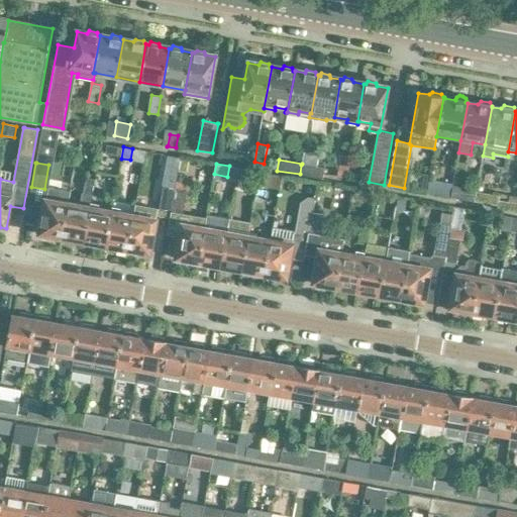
[(302,164),(301,165),(300,174),(322,178),(323,174),(324,167),(302,164)]
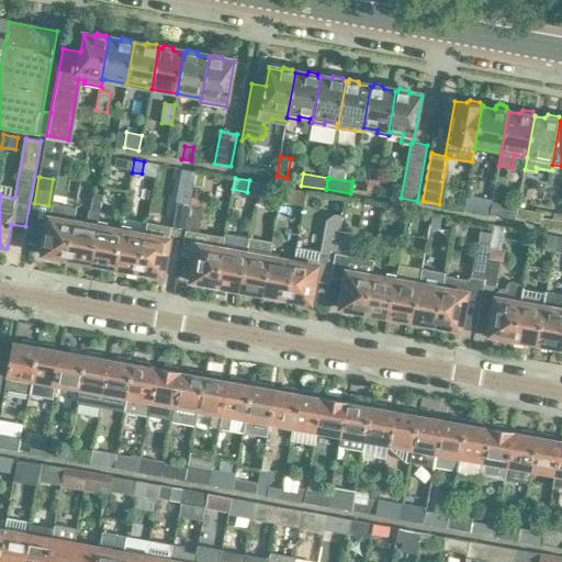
[(472,193),(489,199),(494,184),(478,179),(472,193)]
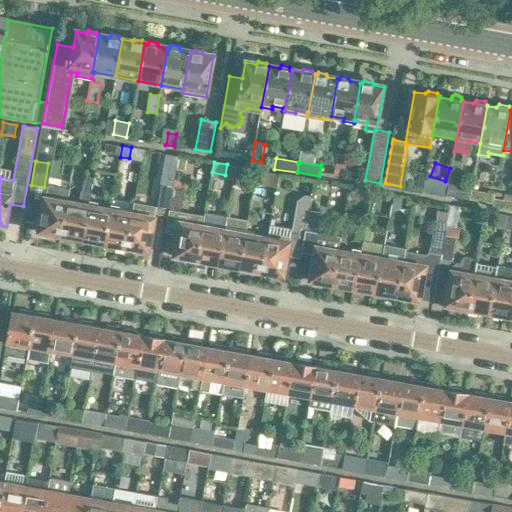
[(334,164),(332,174),(340,175),(342,166),(334,164)]
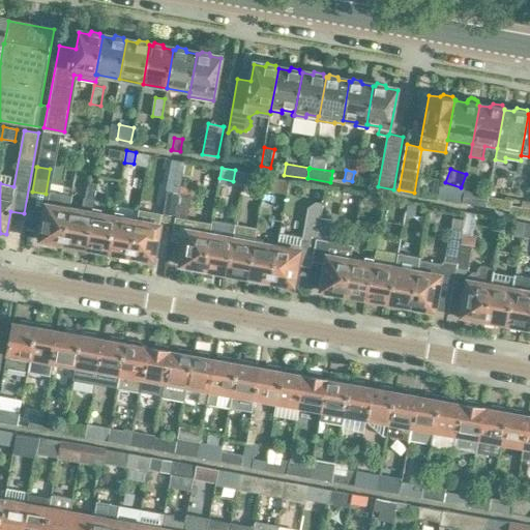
[(266,176),(264,189),(288,194),(290,181),(266,176)]
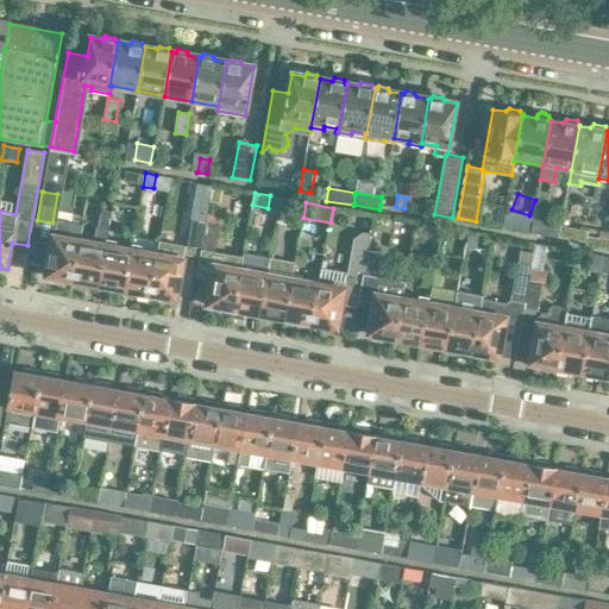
[(108,230),(112,211),(102,208),(99,226),(96,226),(94,239),(81,237),(71,284),(83,287),(88,283),(98,286),(106,242),(107,242),(108,230)]
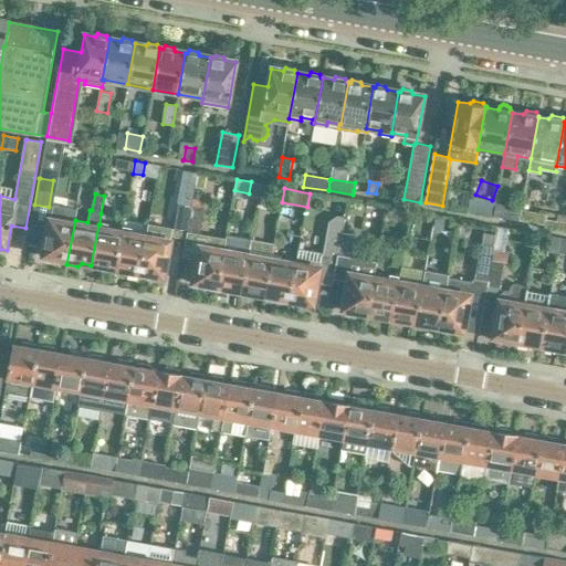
[(114,197),(104,196),(101,213),(111,216),(114,197)]
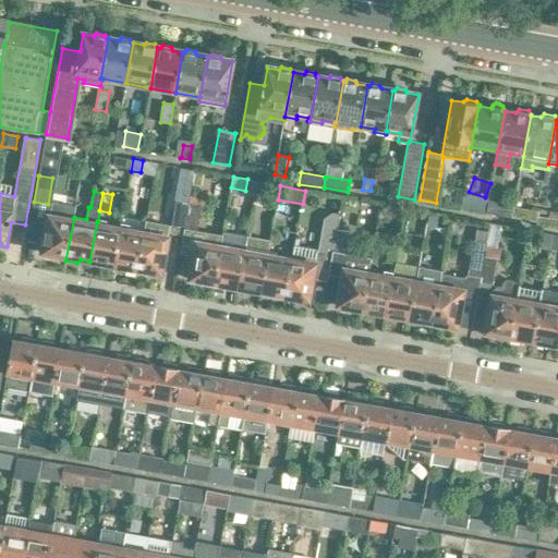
[(469,198),(466,209),(486,213),(488,202),(469,198)]
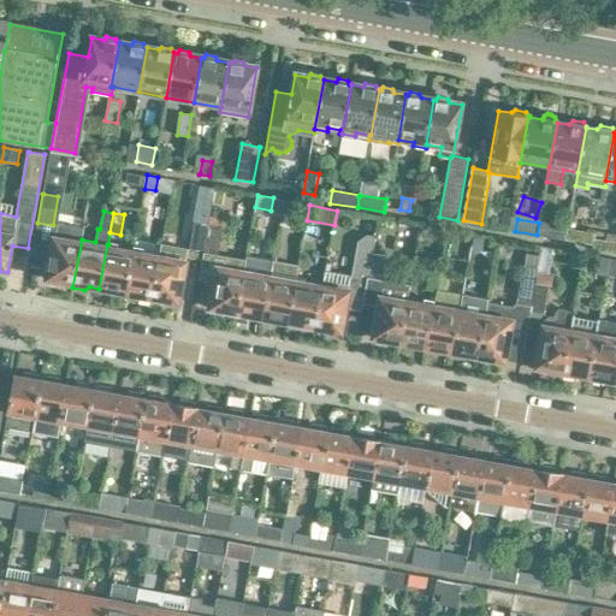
[(72,288),(82,240),(83,226),(58,221),(47,279),(59,282),(61,286),(72,288)]
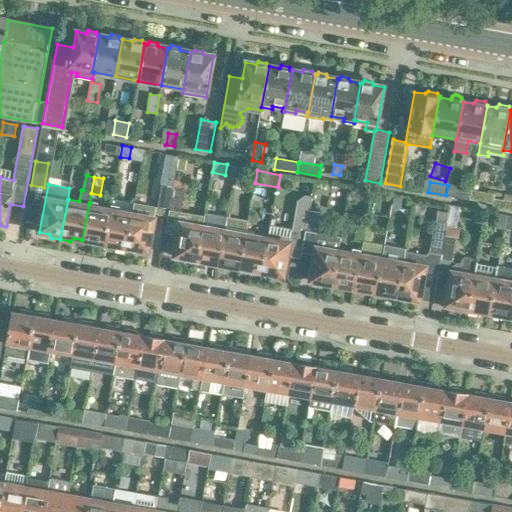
[(169,209),(173,186),(162,184),(158,207),(169,209)]
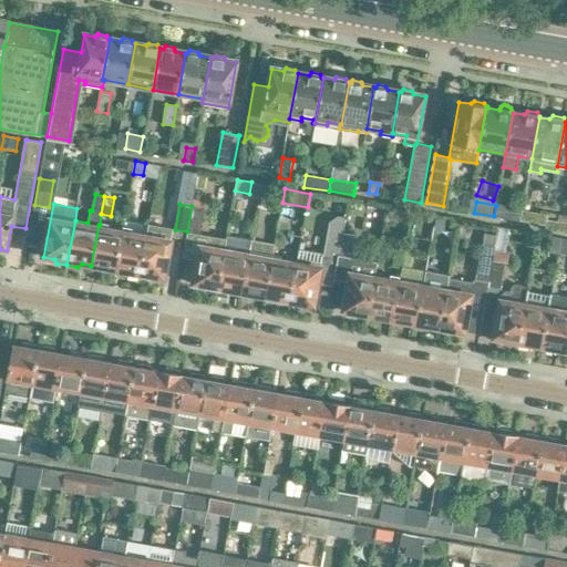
[(521,220),(523,209),(496,205),(494,216),(521,220)]
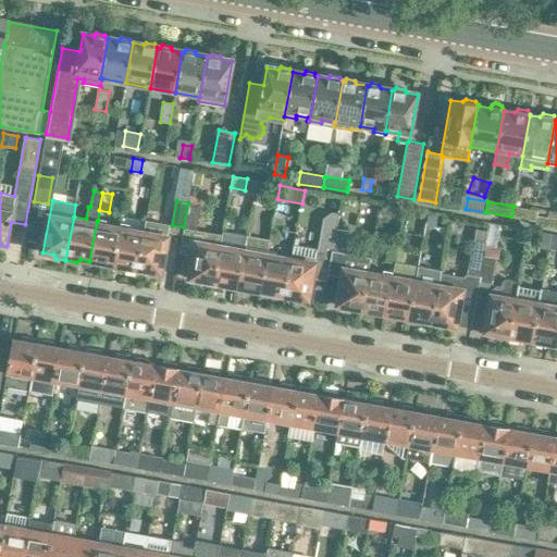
[(201,205),(188,202),(184,227),(197,230),(201,205)]
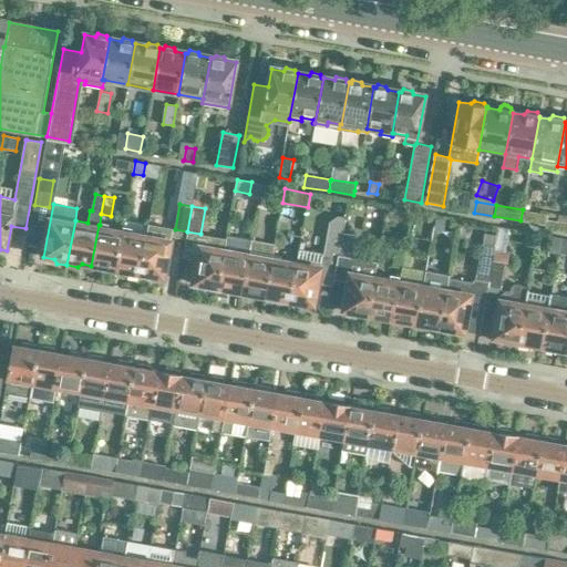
[(546,225),(547,219),(548,214),(523,209),(521,220),(546,225)]
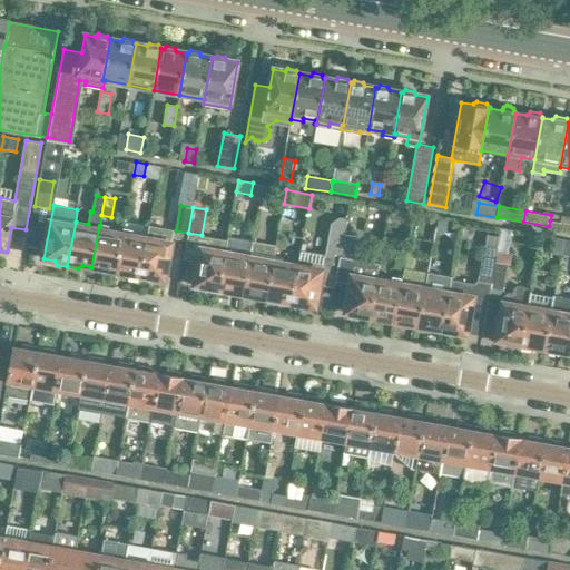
[(334,288),(344,235),(347,219),(341,218),(340,224),(333,224),(327,256),(301,251),(298,262),(290,307),(301,308),(304,306),(315,308),(320,286),(334,288)]
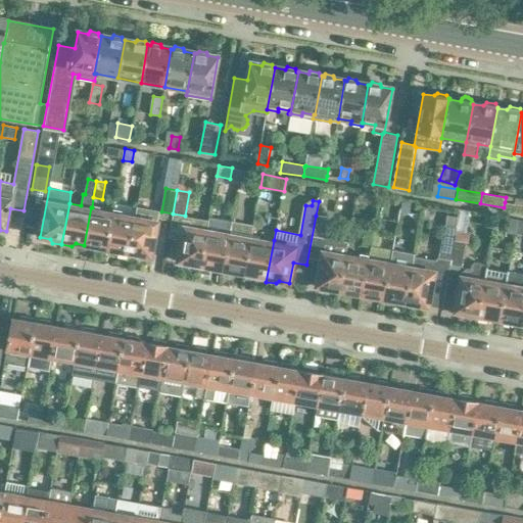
[(522,216),(522,204),(505,202),(504,207),(504,212),(522,216)]
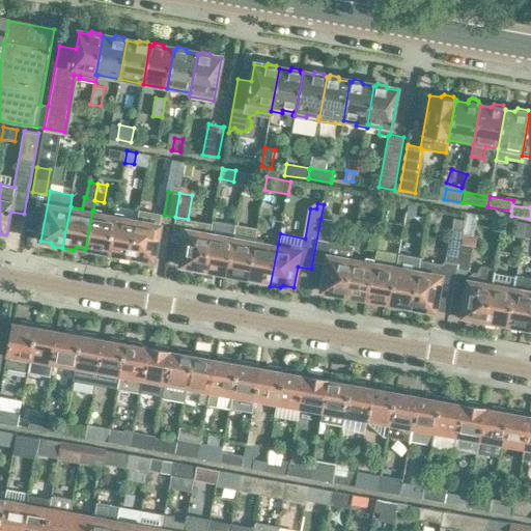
[(238,210),(235,224),(234,226),(235,226),(244,227),(247,211),(238,210)]
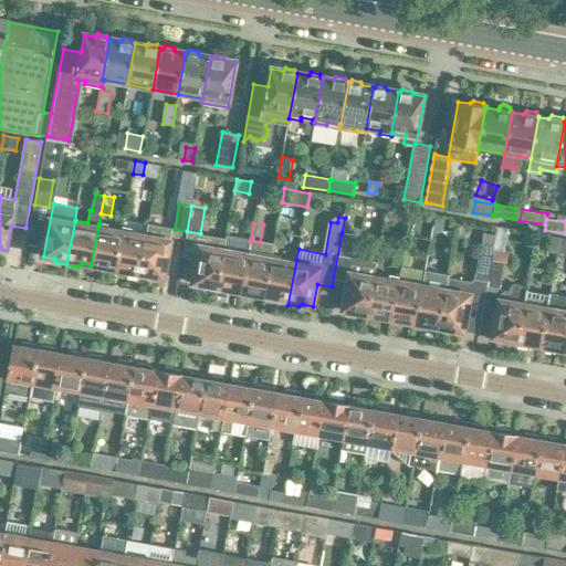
[(123,229),(100,224),(98,224),(91,265),(93,265),(95,270),(102,271),(105,268),(115,270),(123,229)]
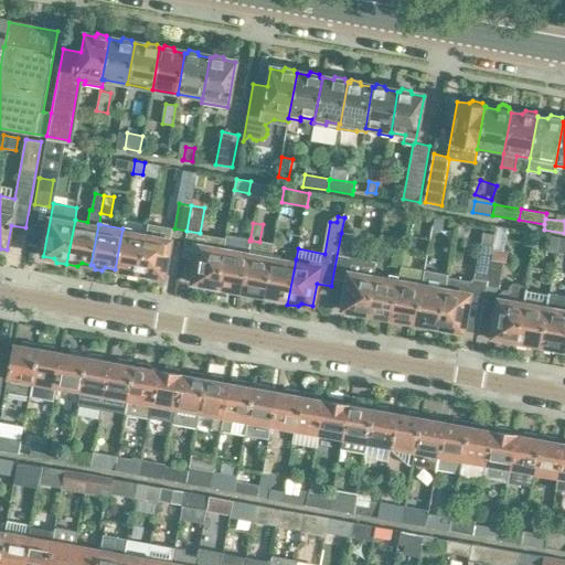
[(138,277),(146,233),(123,228),(115,269),(126,272),(128,275),(138,277)]
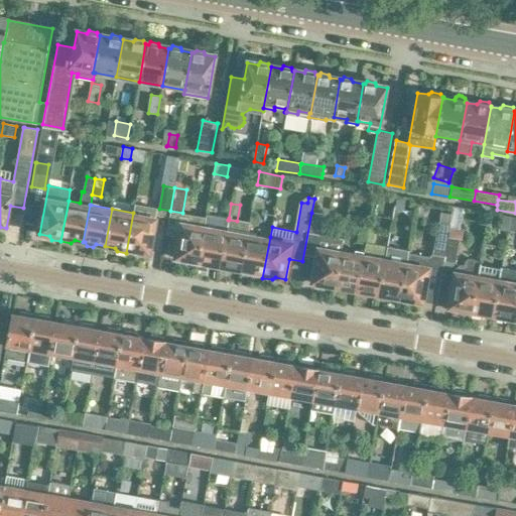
[(155,217),(133,213),(126,253),(136,255),(140,252),(148,254),(155,217)]
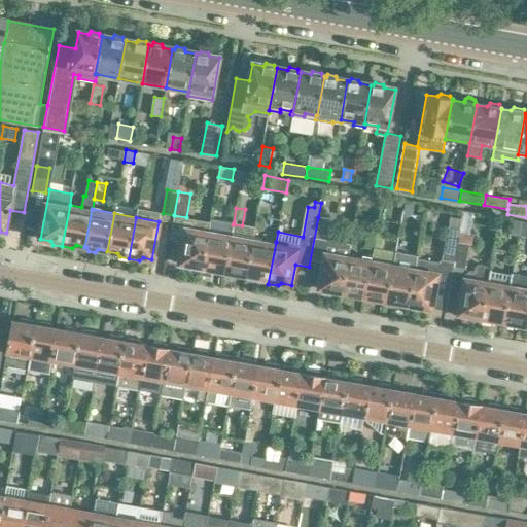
[(348,257),(349,257),(351,243),(327,239),(330,219),(318,217),(309,267),(313,268),(314,260),(324,262),(319,289),(328,291),(331,294),(342,296),(348,257)]
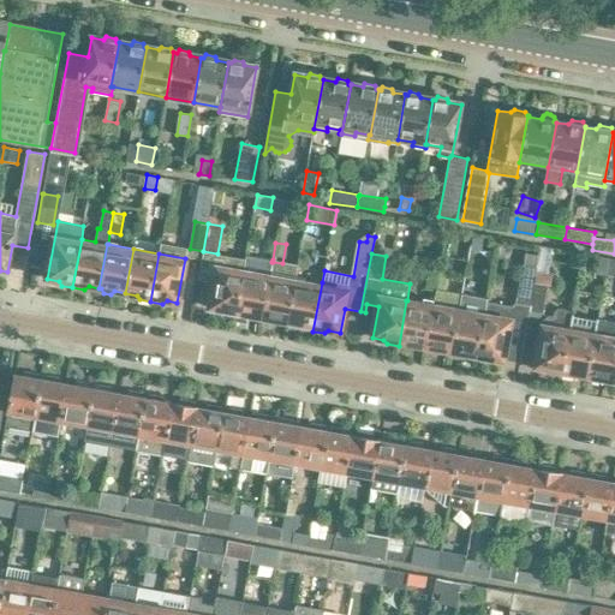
[(270,274),(273,262),(272,262),(273,260),(261,257),(258,270),(244,268),(236,317),(246,318),(250,316),(262,318),(270,274)]
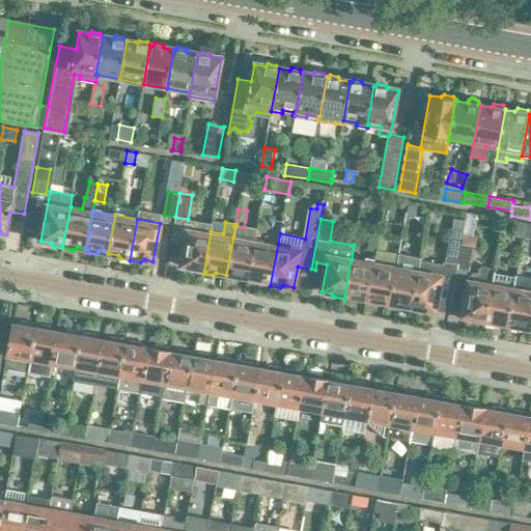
[(524,238),(526,224),(515,223),(513,236),(524,238)]
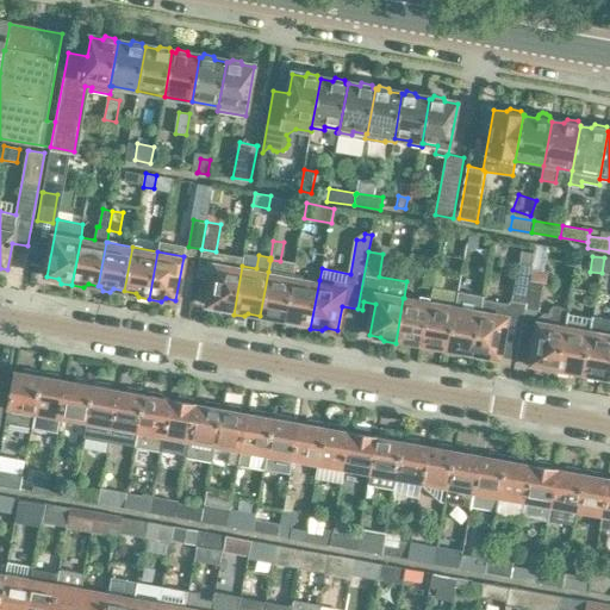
[(234,315),(242,266),(216,261),(207,305),(218,307),(222,312),(234,315)]
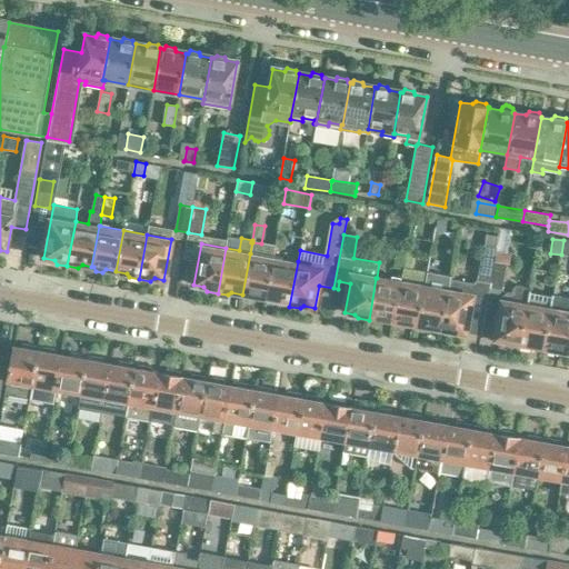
[(481,336),(490,288),(497,251),(496,251),(497,247),(483,243),(478,279),(473,282),(450,279),(448,291),(441,332),(452,335),(456,331),(481,336)]
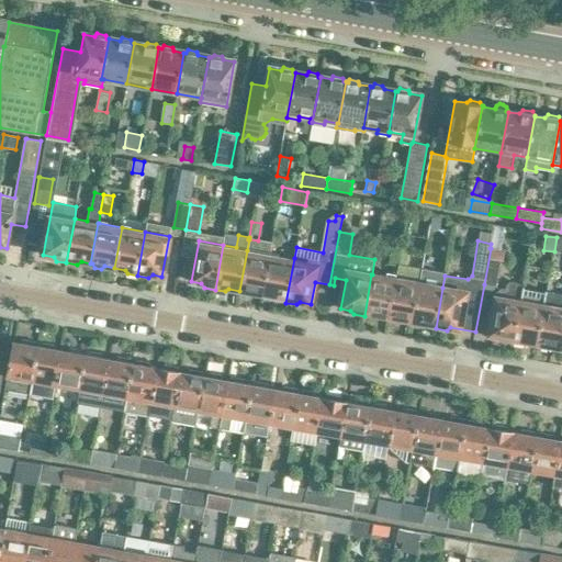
[(397,266),(401,248),(392,246),(389,265),(397,266)]
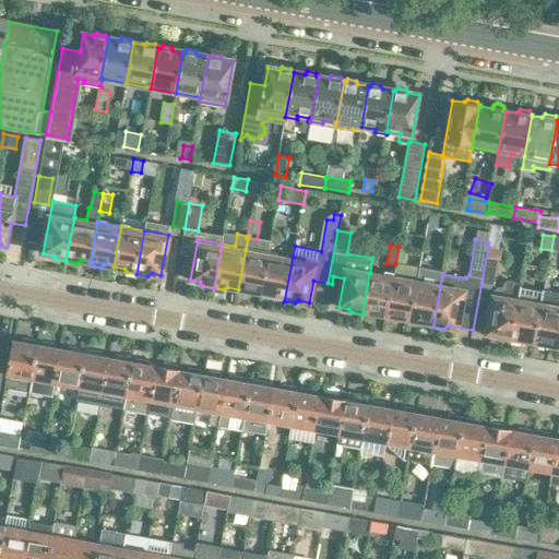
[(411,319),(416,282),(419,269),(419,268),(405,264),(408,248),(399,247),(395,264),(396,264),(393,277),(387,316),(389,316),(391,318),(397,320),(401,317),(411,319)]
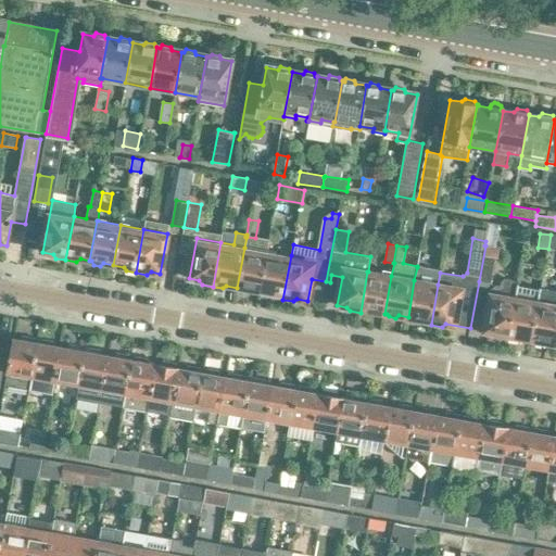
[(500,248),(485,245),(479,281),(491,283),(496,257),(498,257),(500,248)]
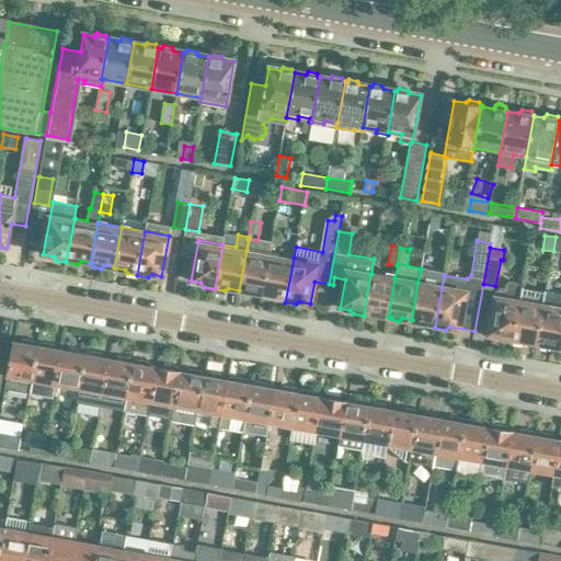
[(270,254),(247,250),(239,290),(240,290),(243,295),(249,296),(252,293),(262,294),(270,254)]
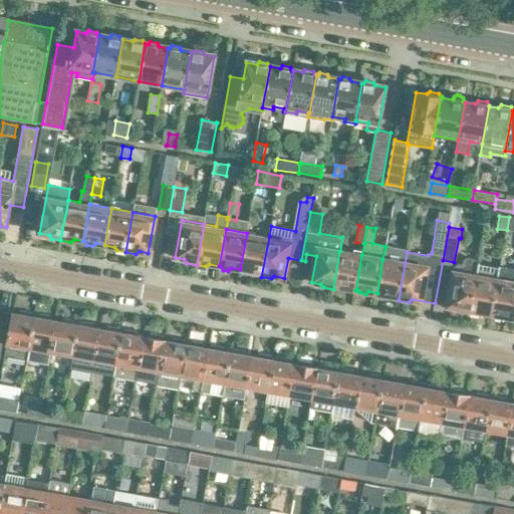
[(389,231),(386,246),(386,247),(394,249),(397,233),(389,231)]
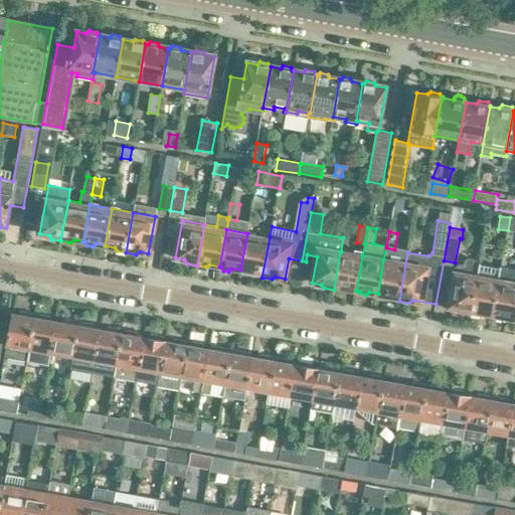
[(262,278),(270,236),(247,233),(240,270),(249,272),(252,276),(262,278)]
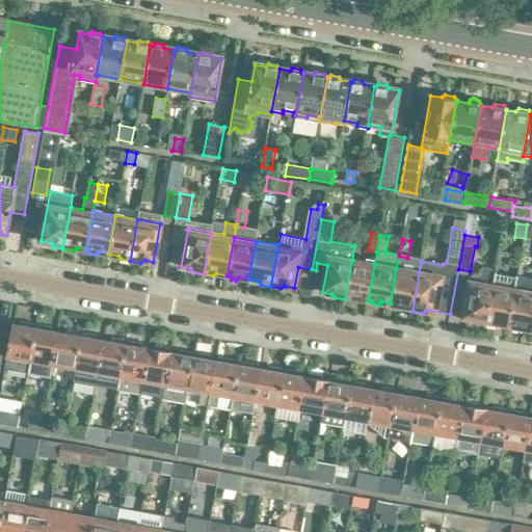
[(374,264),(352,260),(351,260),(345,299),(355,301),(358,298),(368,300),(374,264)]
